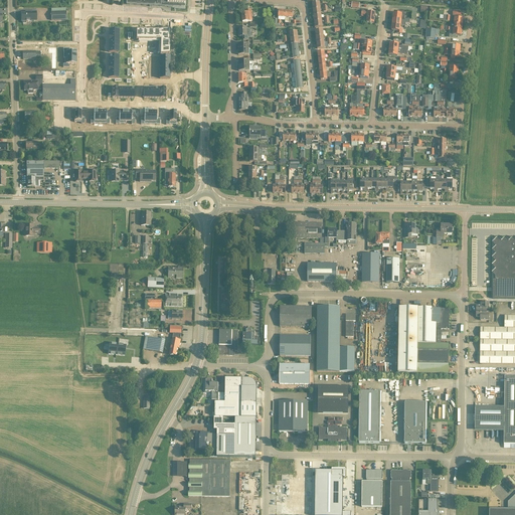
[(246,13),(241,14),(242,22),(251,21),(250,10),(246,10),(246,13)]
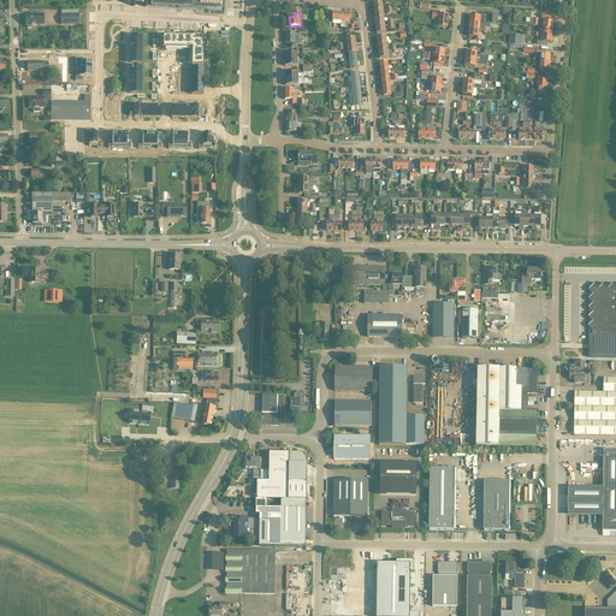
[(433,13),(432,19),(434,19),(436,18),(439,19),(438,27),(448,28),(449,16),(439,15),(433,13)]
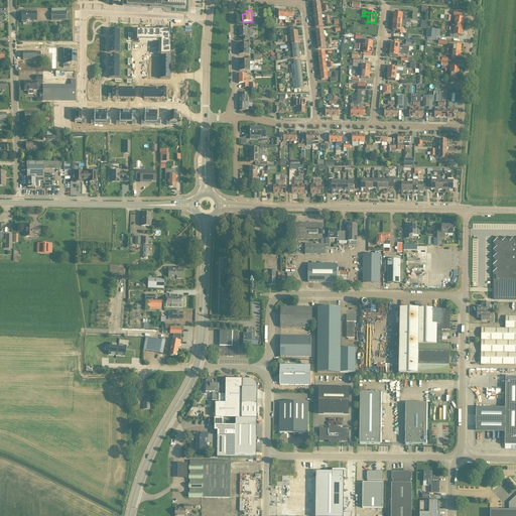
[(394,14),(394,19),(402,20),(405,20),(405,19),(406,12),(399,11),(398,14),(394,14)]
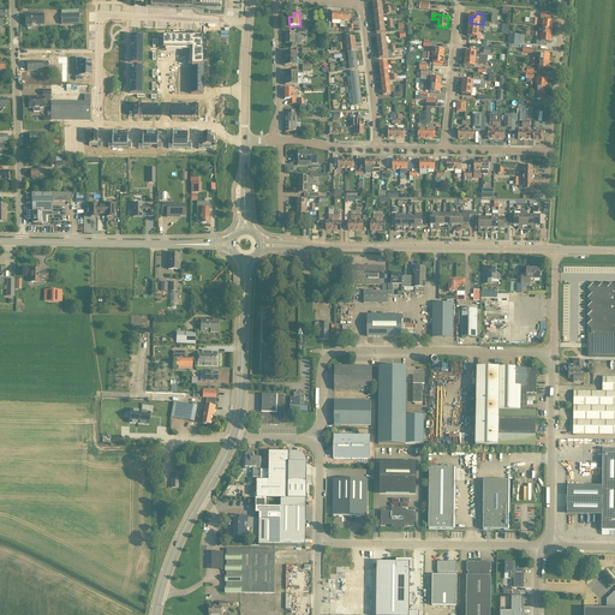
[(35,17),(25,17),(25,25),(27,25),(27,27),(28,28),(30,28),(31,27),(31,25),(43,25),(43,16),(40,16),(40,15),(35,15),(35,17)]
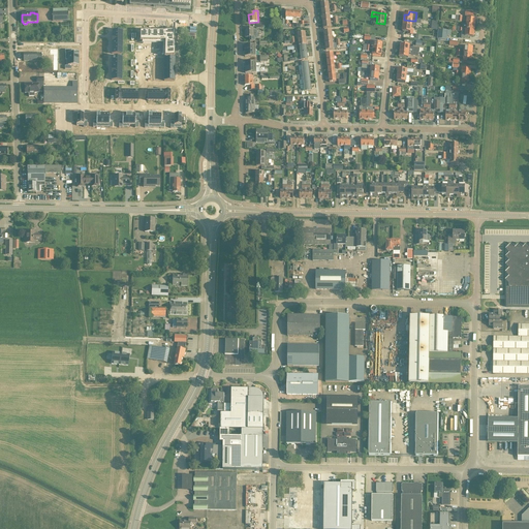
[(67,12),(53,12),(53,21),(68,21),(68,12),(67,12)]
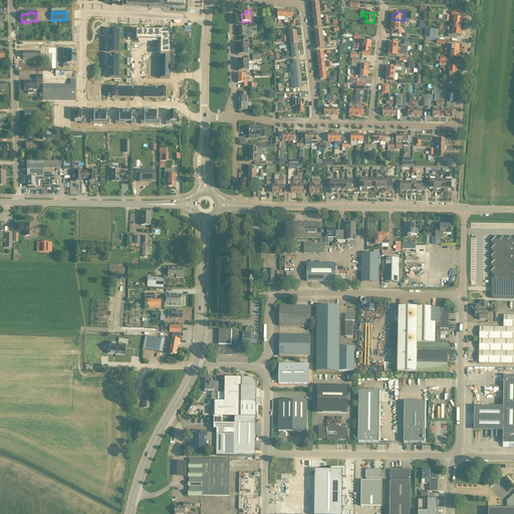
[(452,12),(452,20),(454,20),(453,24),(461,25),(462,19),(458,19),(458,16),(460,16),(460,12),(452,12)]
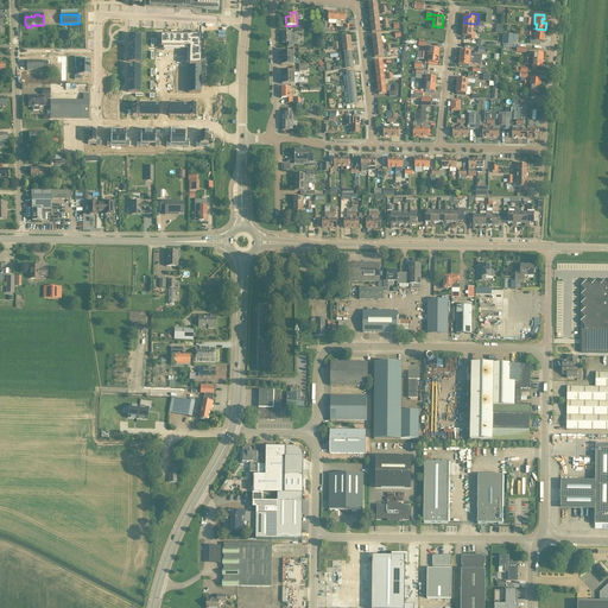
[(463,30),(462,36),(469,37),(469,39),(474,39),(474,35),(473,35),(473,30),(463,30)]
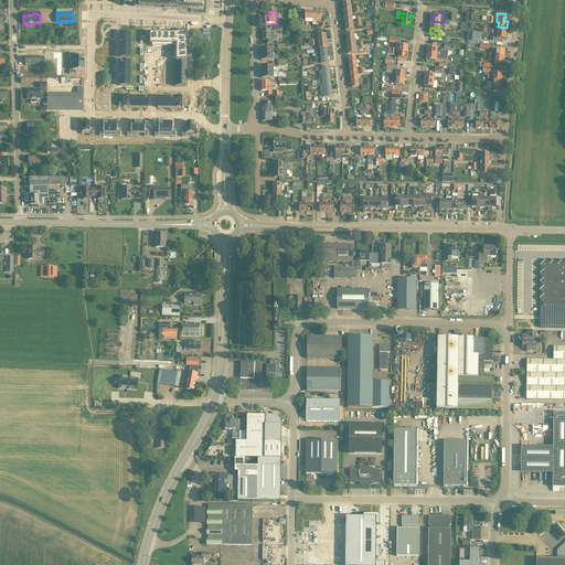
[(263,35),(262,35),(262,41),(267,41),(267,44),(273,44),(272,40),(275,40),(274,33),(270,33),(270,31),(263,31),(263,35)]
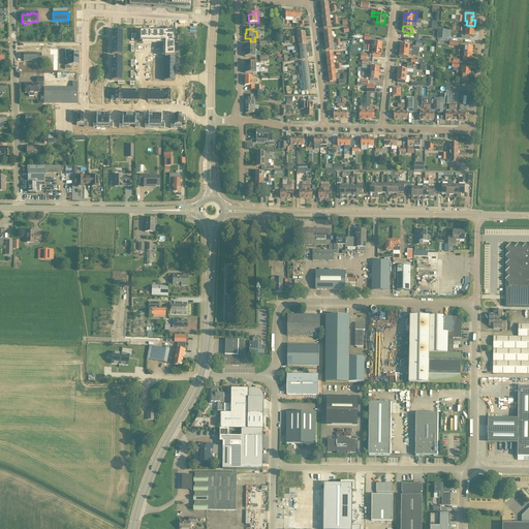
[(142,30),(142,40),(166,40),(166,55),(176,55),(177,30),(166,30),(142,30)]
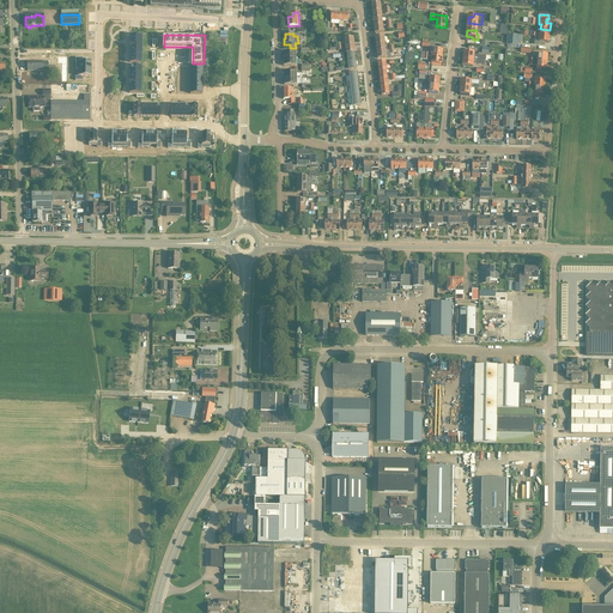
[(508,35),(508,46),(517,47),(519,36),(508,35)]
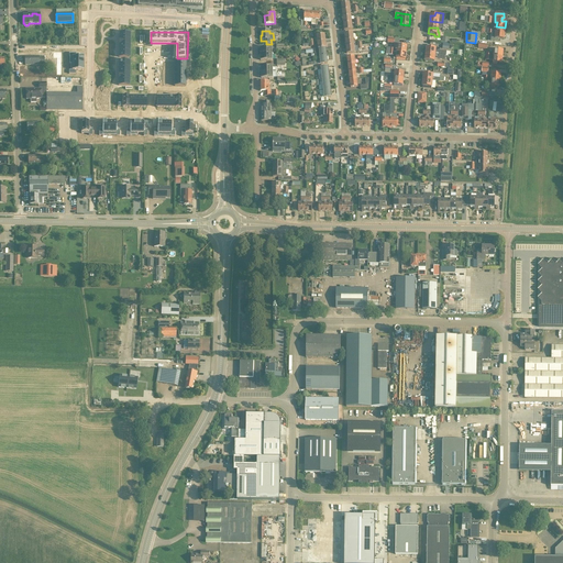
[(492,33),(490,41),(498,42),(498,39),(504,40),(505,33),(492,32),(492,33)]
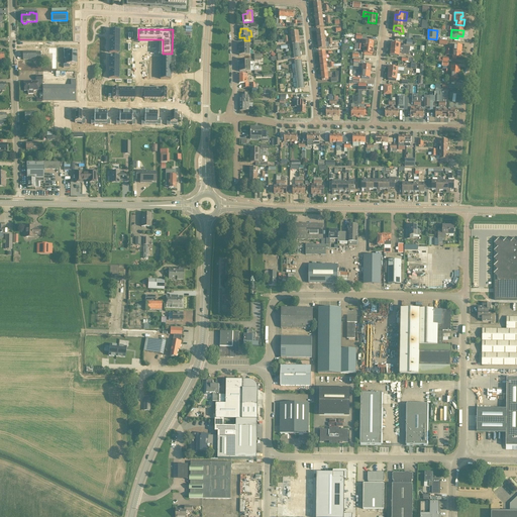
[(392,41),(391,49),(399,50),(404,52),(409,52),(410,52),(410,47),(403,46),(400,46),(400,42),(392,41)]
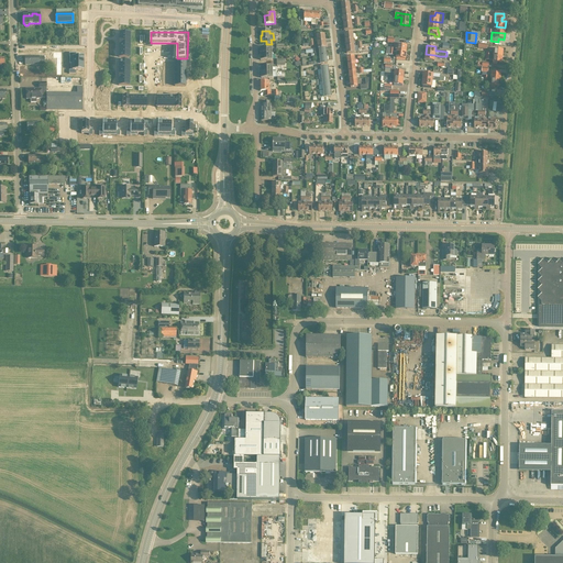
[(318,50),(312,50),(313,53),(315,52),(316,57),(317,57),(318,57),(327,56),(326,48),(319,50),(318,50)]
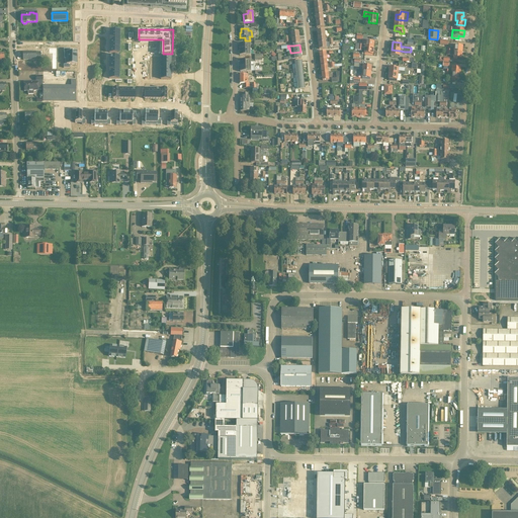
[(64,50),(64,53),(64,59),(65,59),(77,59),(77,53),(70,53),(70,50),(67,50),(64,50)]
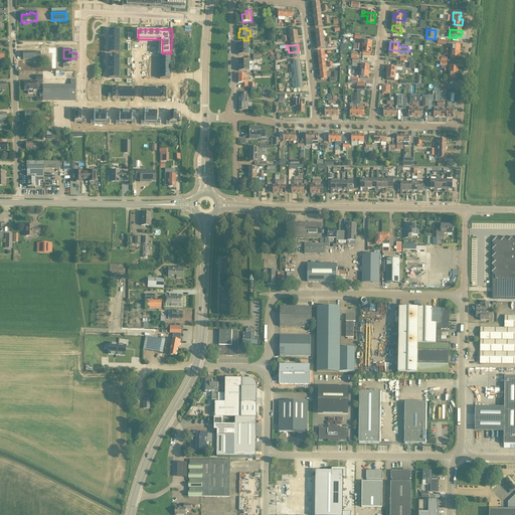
[(291,52),(290,52),(291,56),(291,59),(300,58),(299,51),(291,52)]
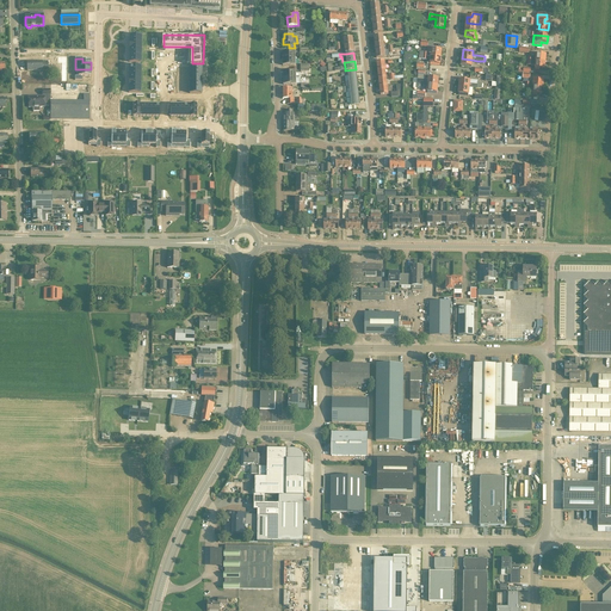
[(528,61),(526,65),(535,66),(535,69),(539,71),(539,69),(544,69),(545,62),(528,61)]
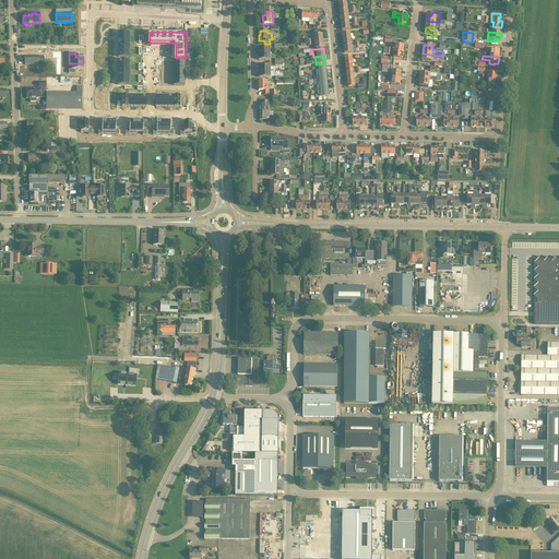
[(44,57),(24,57),(24,66),(44,64),(44,57)]
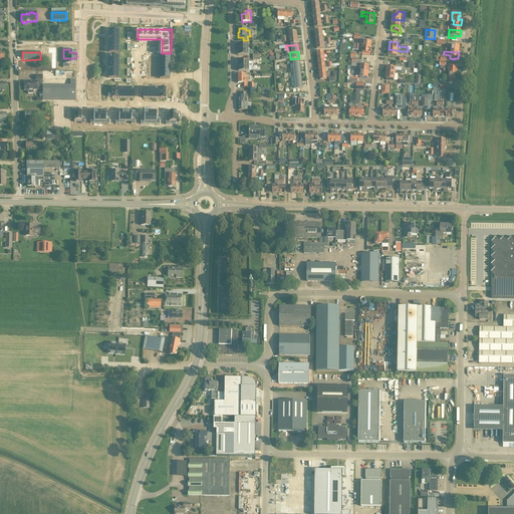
[(63,64),(63,67),(69,67),(69,64),(76,64),(76,58),(64,58),(64,64),(63,64)]
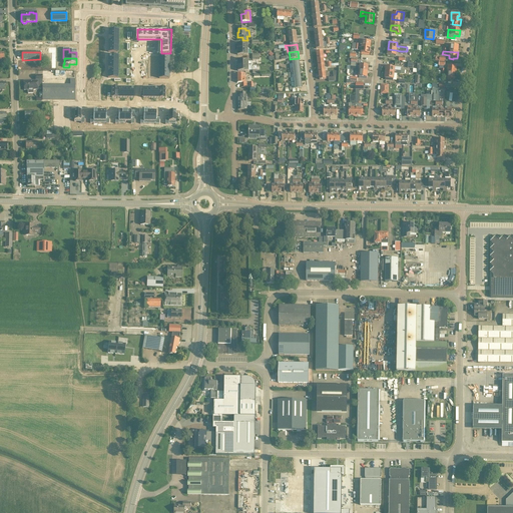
[(387,66),(386,73),(395,74),(397,74),(405,75),(405,70),(401,69),(401,71),(394,70),(395,67),(387,66)]
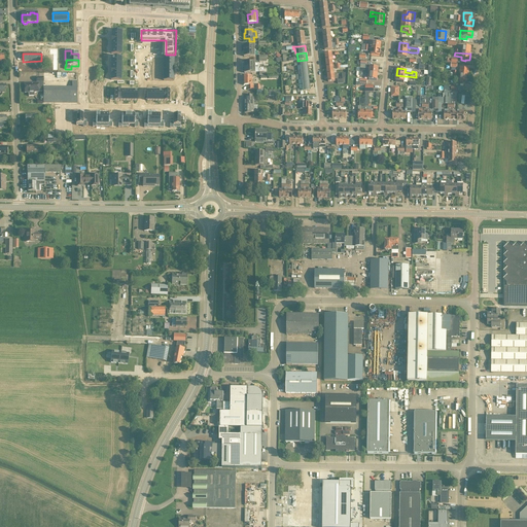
[(359,72),(359,76),(366,77),(369,79),(369,80),(377,81),(378,74),(359,72)]
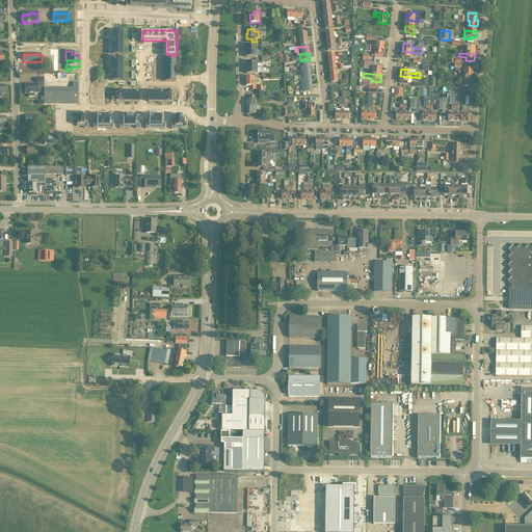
[(255,77),(245,77),(246,86),(249,86),(250,91),(256,91),(256,86),(255,86),(255,77)]
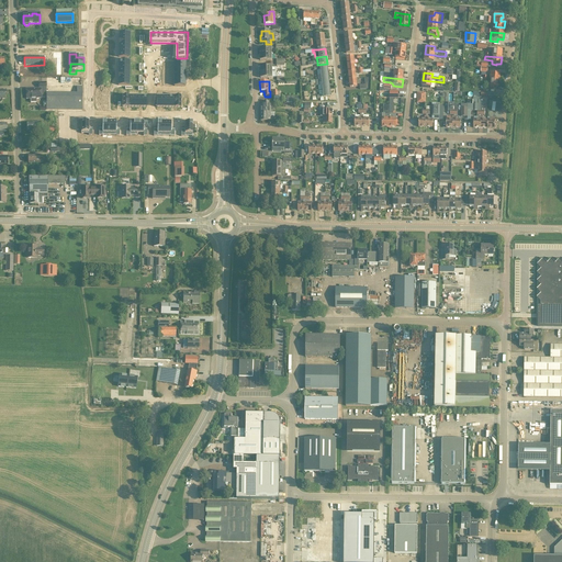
[(40,89),(25,90),(26,99),(30,99),(31,103),(36,103),(36,99),(41,99),(46,98),(46,93),(46,91),(46,82),(38,83),(38,88),(40,88),(40,89)]
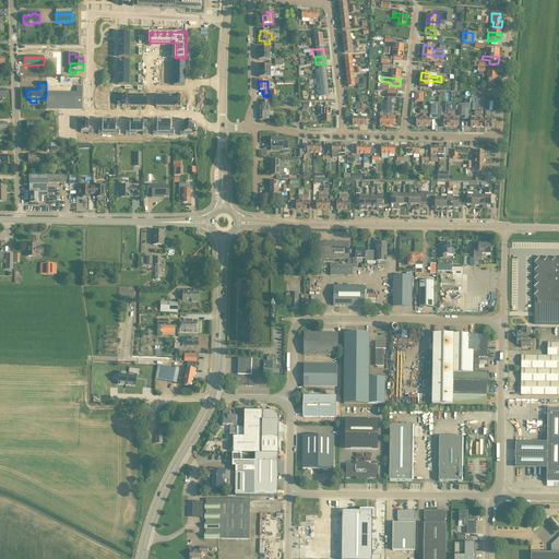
[(46,97),(46,109),(55,109),(82,109),(82,86),(76,86),(76,93),(46,93),(46,97)]
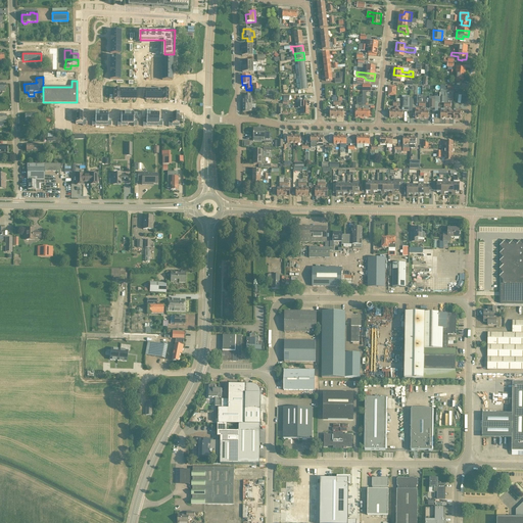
[(244,98),(242,98),(242,105),(252,105),(251,98),(250,95),(244,95),(244,98)]
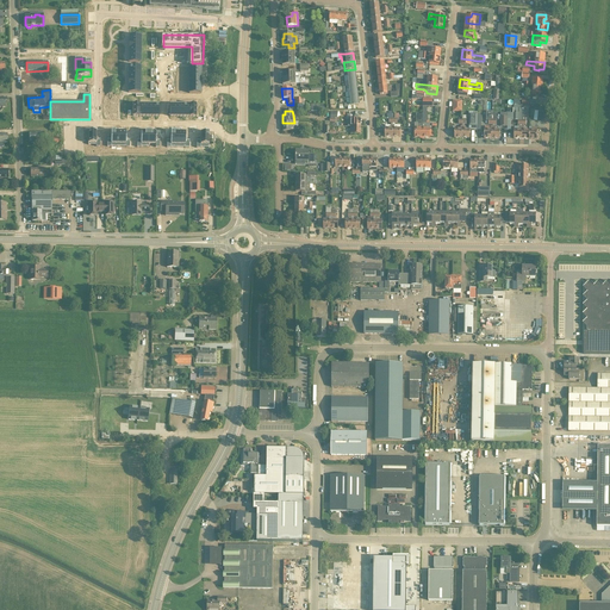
[(88,131),(87,142),(95,142),(95,147),(99,147),(99,139),(95,139),(95,131),(88,131)]
